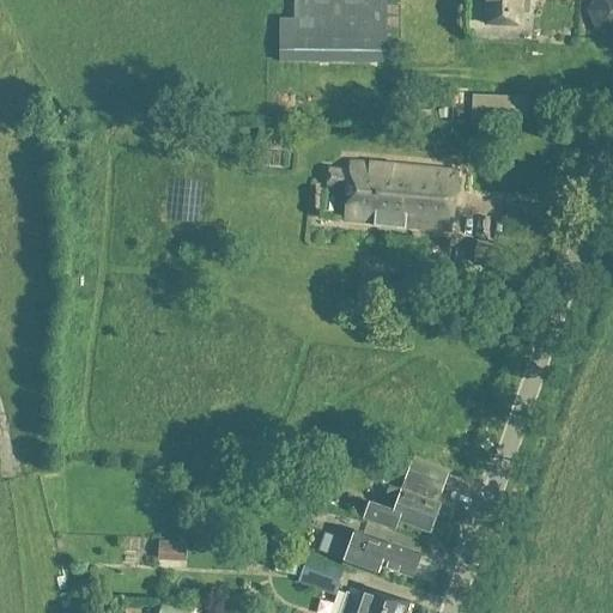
[(382,0),(290,0),(292,62),(350,61),(350,50),(384,49),(382,0)]
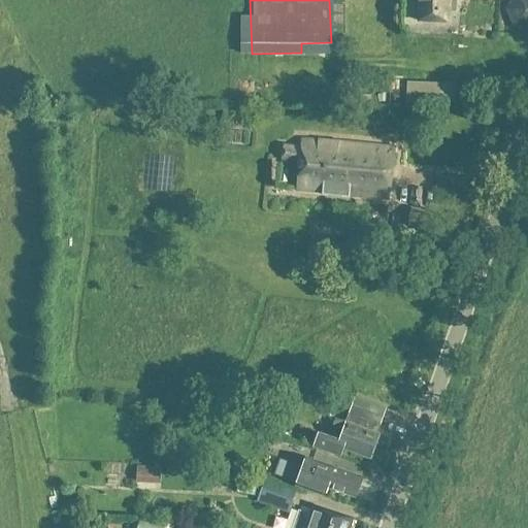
[(421,0),(421,23),(451,23),(451,0),(421,0)]
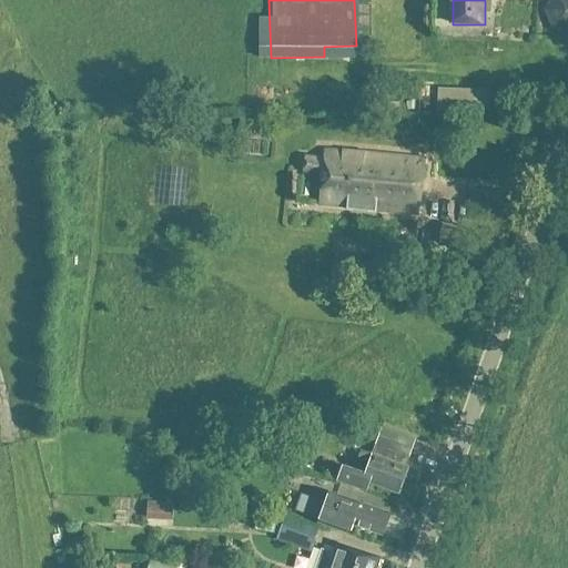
[(567,30),(567,0),(550,0),(544,9),(553,29),(567,30)]
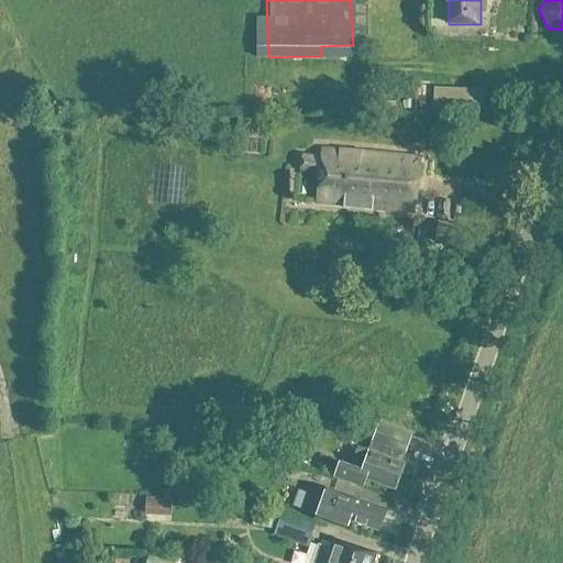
[(485,89),(462,88),(434,86),(433,103),(461,106),(484,106),(485,89)]
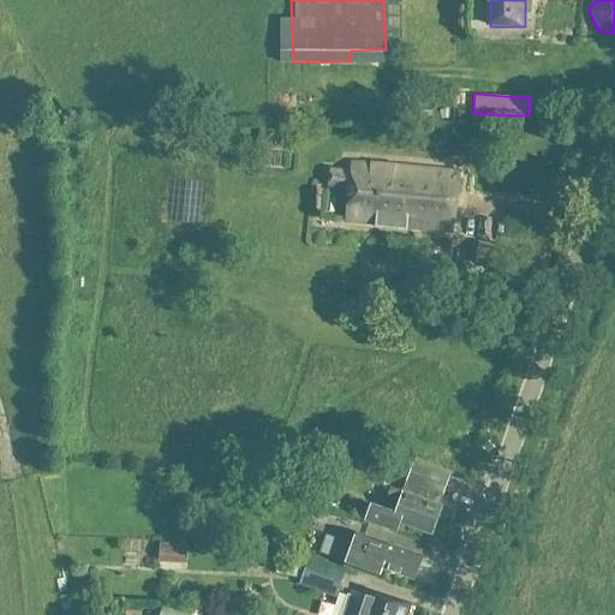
[(451,232),(457,174),(351,161),(348,175),(329,173),(326,190),(347,192),(344,220),(451,232)]
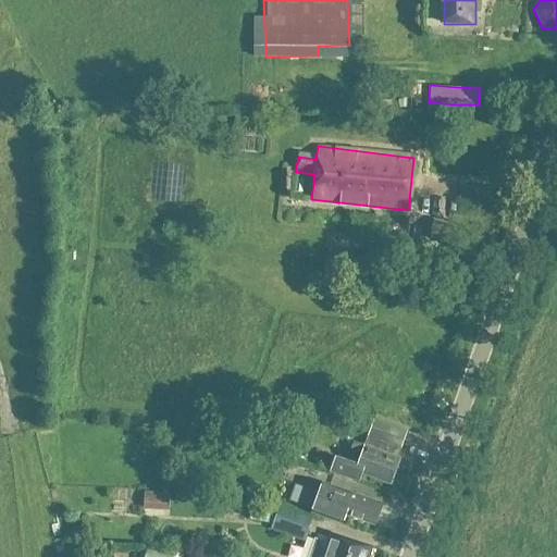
[(452,246),(456,223),(433,219),(428,242),(452,246)]
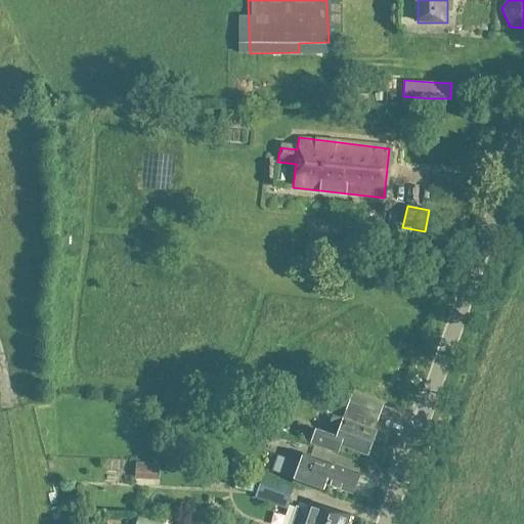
[(372,429),(375,420),(376,420),(381,404),(351,393),(343,419),(333,415),(326,433),(315,429),(310,442),(337,451),(340,444),(366,454),(375,431),(372,429)]
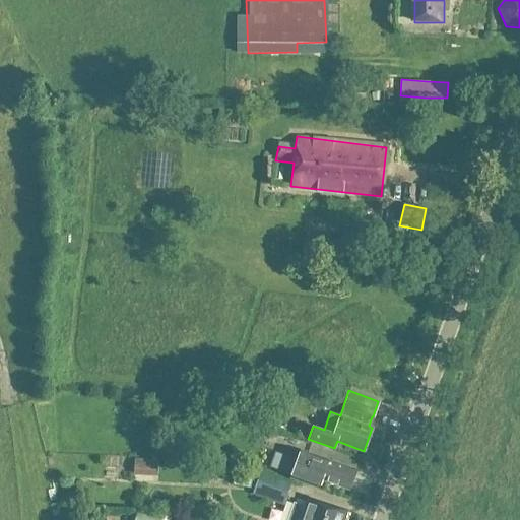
[(295,421),(290,434),(303,438),(307,426),(295,421)]
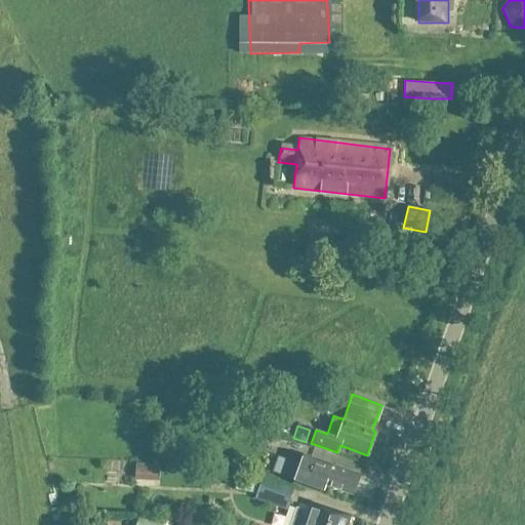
[(360,475),(316,458),(316,459),(304,455),(294,481),(321,491),(324,483),(353,494),(360,475)]
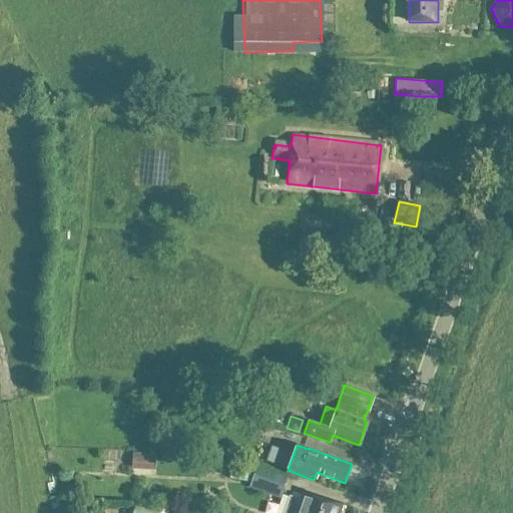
[(250,481),(282,492),(287,477),(255,466),(250,481)]
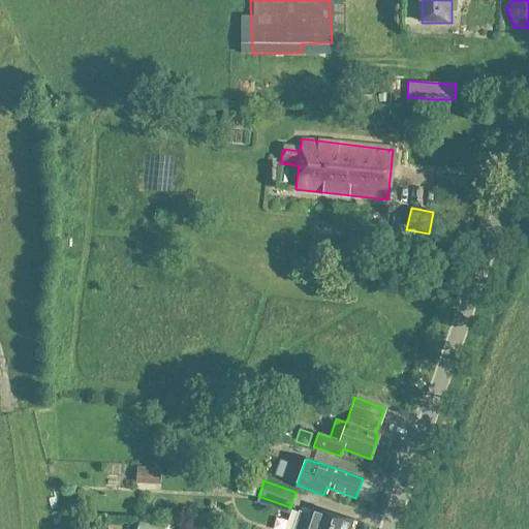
[(320,528),(349,528),(353,519),(314,505),(311,514),(299,509),(294,520),(320,528)]
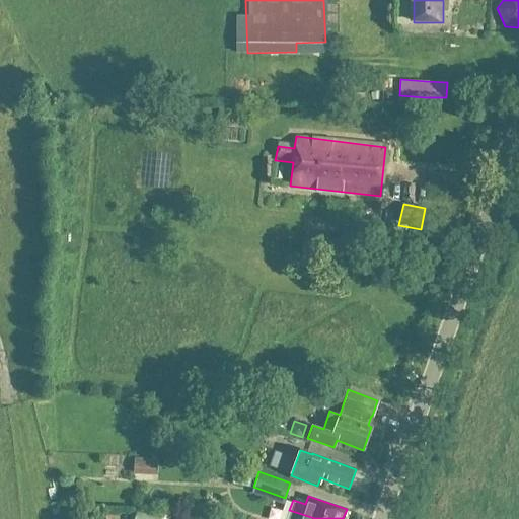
[(159,518),(161,513),(135,510),(134,518),(159,518)]
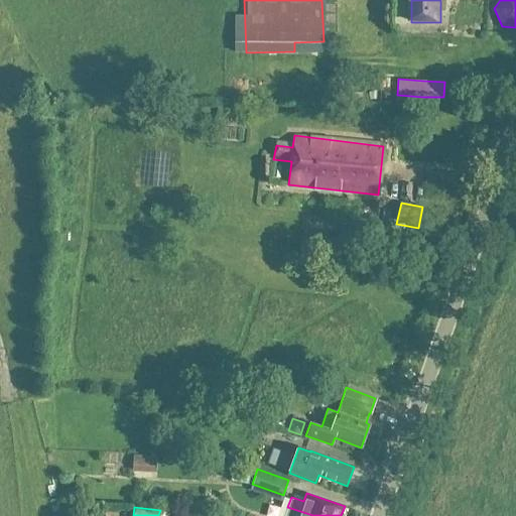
[(312,515),(287,507),(284,515),(312,515)]
